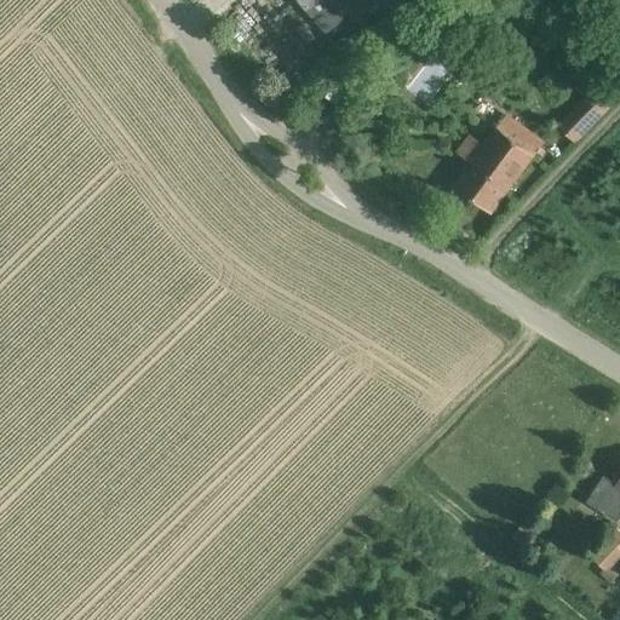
[(298,0),(326,35),(371,0),(298,0)]
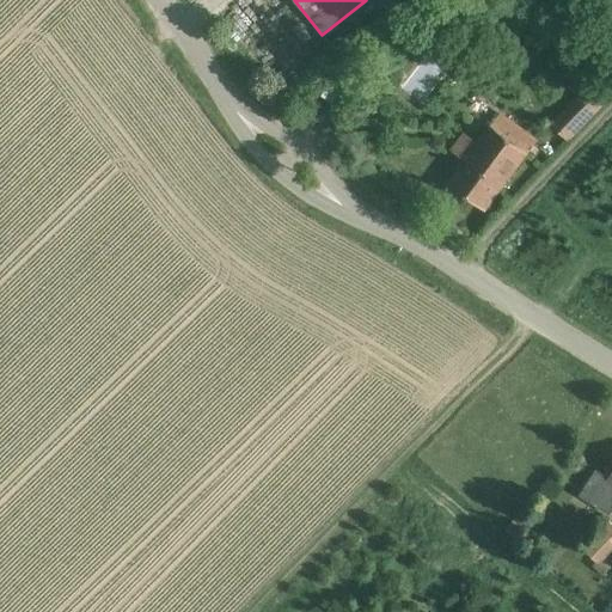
[(586,90),(552,124),(569,140),(603,106),(586,90)]
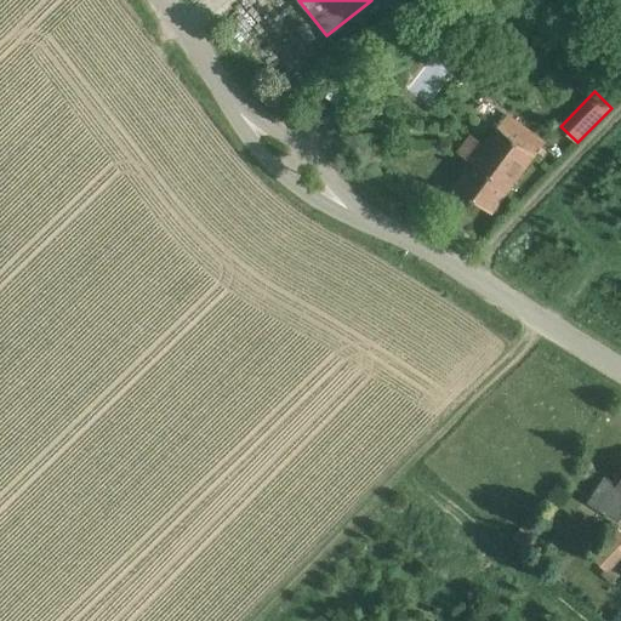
[(472,163),(455,187),(491,214),(535,155),(497,129),(485,146),(472,163)]
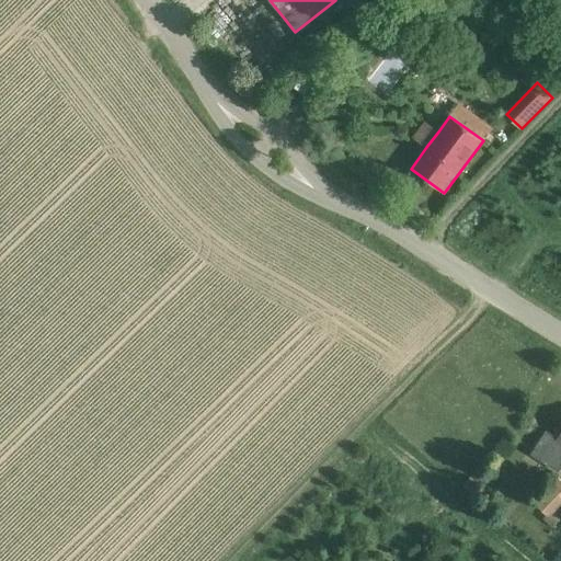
[(560,435),(559,439),(559,441),(559,442),(545,432),(528,457),(557,474),(560,467),(560,435)]
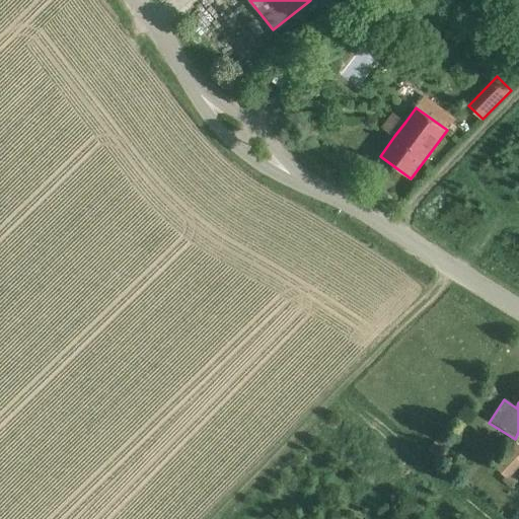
[(511,489),(518,479),(518,444),(515,441),(494,464),(506,476),(503,480),(511,489)]
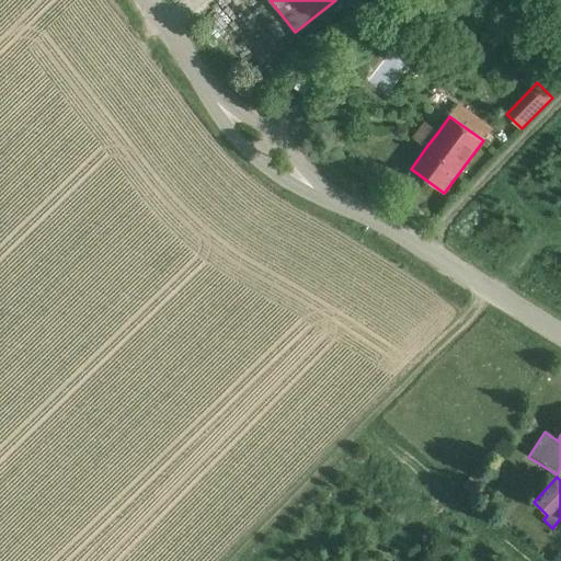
[(471,493),(478,484),(471,478),(462,487),(471,493)]
